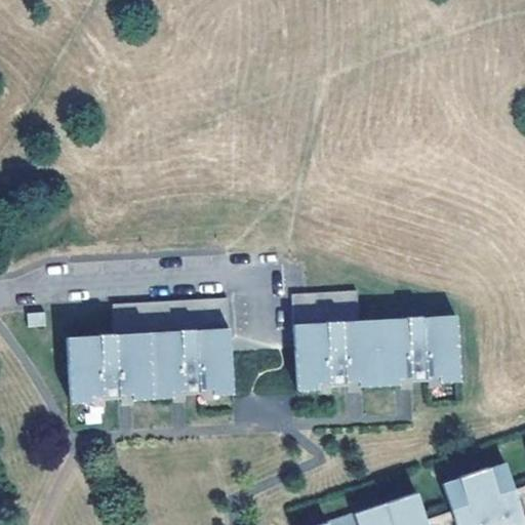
[(357,290),(291,294),(296,390),(317,389),(317,382),(329,381),(329,385),(346,384),(346,381),(352,380),(357,380),(358,386),(398,384),(398,378),(404,378),(410,377),(410,380),(427,379),(427,376),(439,375),(439,381),(459,380),(456,316),(358,321),(357,290)]
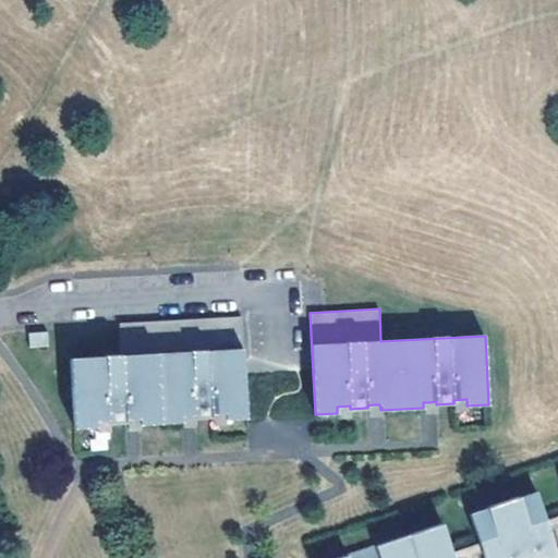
[(254,419),(249,316),(126,323),(129,355),(76,358),(81,428),(102,426),(102,420),(116,420),(116,423),(133,422),(133,419),(138,417),(145,417),(145,424),(190,422),(189,415),(194,415),(202,415),(202,417),(219,416),(218,413),(232,413),(232,419),(254,419)]
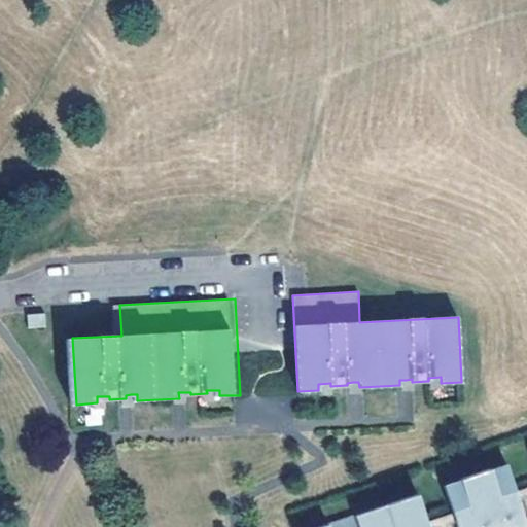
[(51,320),(51,308),(33,309),(34,322),(51,320)]
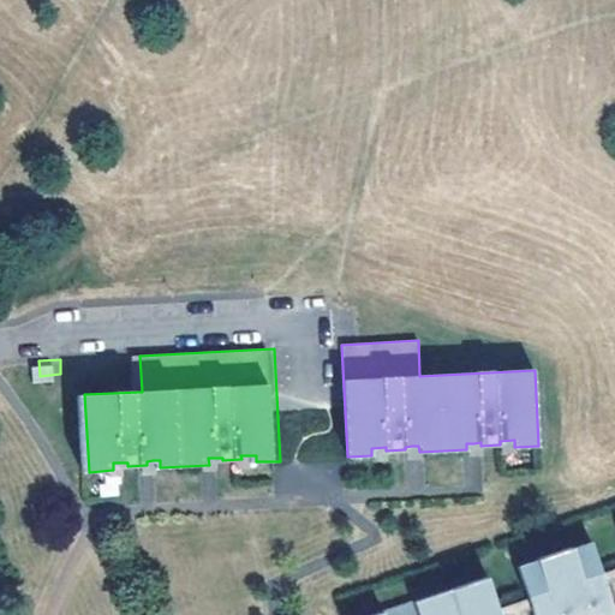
[(519,567),(535,614),(601,614),(599,613),(614,608),(592,543),(573,549),(573,548),(538,560),(538,561),(519,567)]
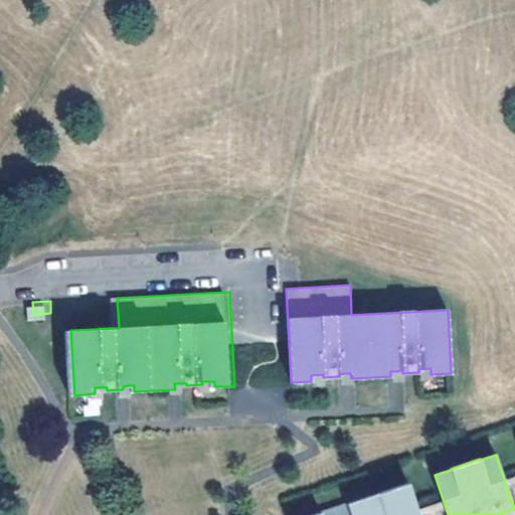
[(419,514),(407,483),(311,514),(419,514)]
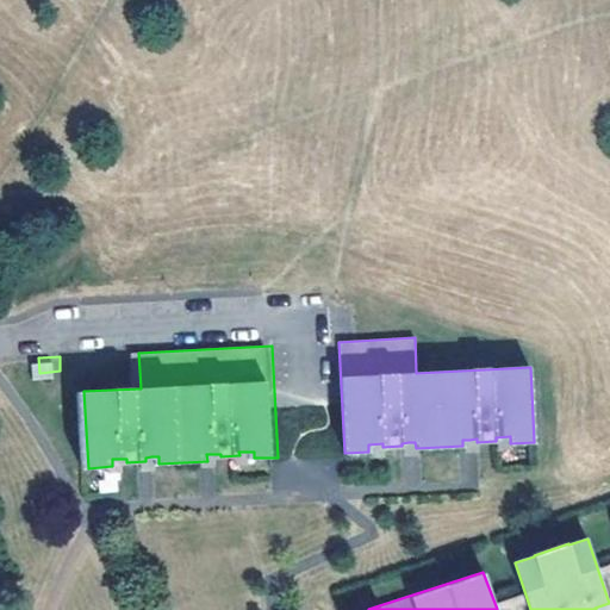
All buildings are outlined.
